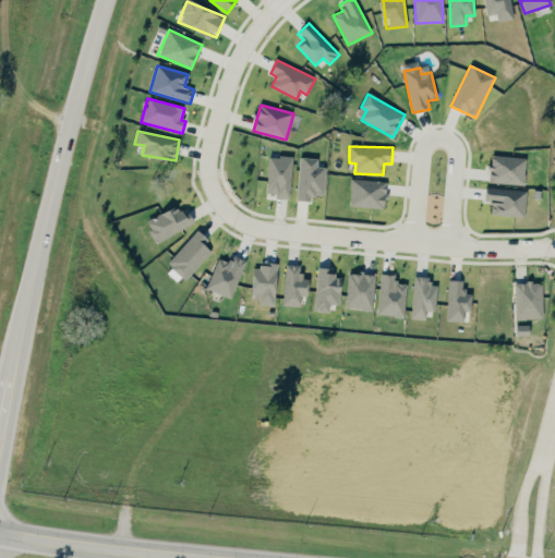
[(288,197),(293,158),(270,155),(265,194),(288,197)]
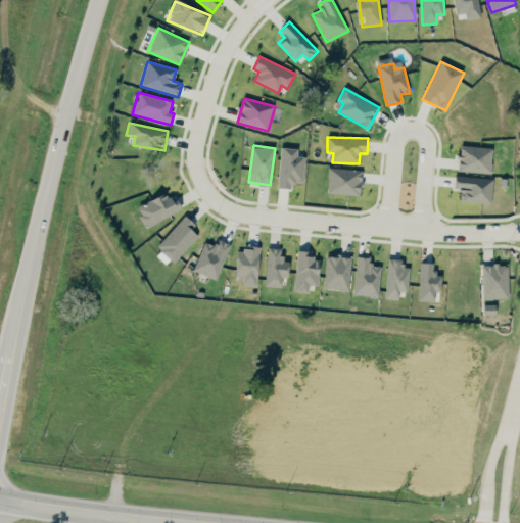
[(490,175),(493,149),(460,145),(457,172),(490,175)]
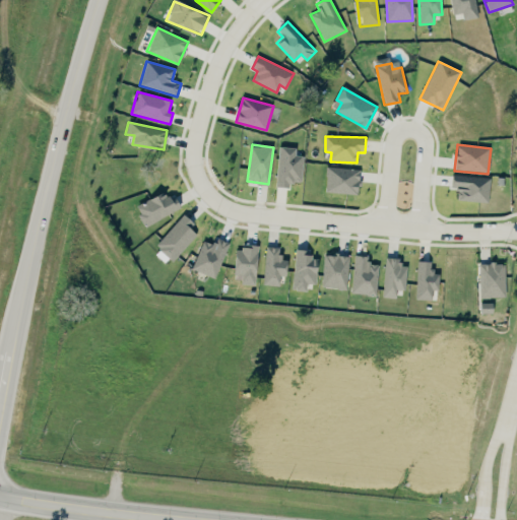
[(276,187),(291,187),(291,182),(303,182),(304,155),(296,155),(296,147),(277,146),(276,187)]
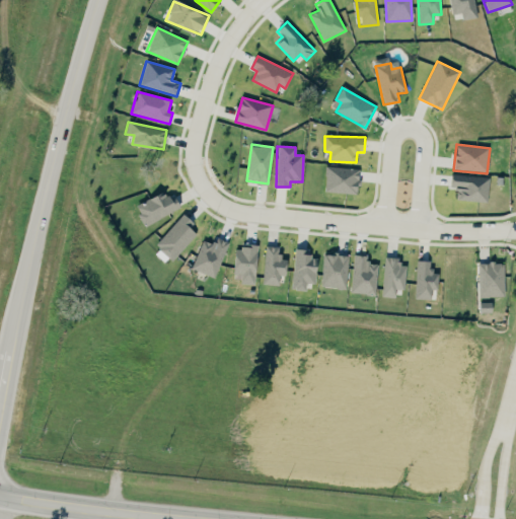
[(357,196),(361,170),(327,165),(323,191),(357,196)]
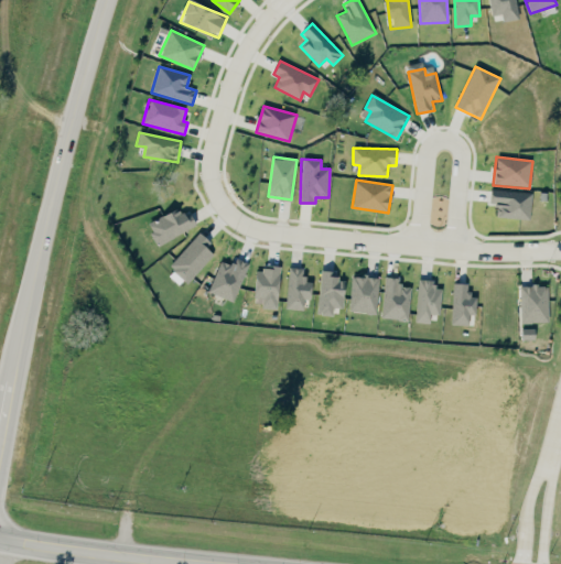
[(491,204),(497,204),(496,218),(530,218),(531,192),(491,192),(491,204)]
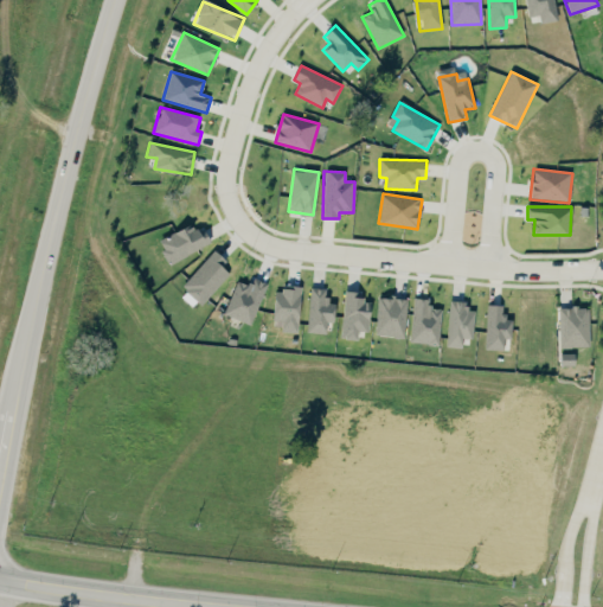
[(168,263),(212,243),(205,228),(194,232),(191,225),(158,241),(168,263)]
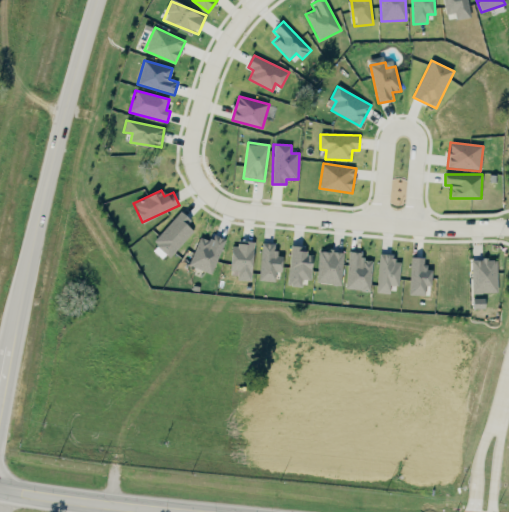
[(169,256),(195,232),(186,222),(190,219),(183,212),(153,240),(169,256)]
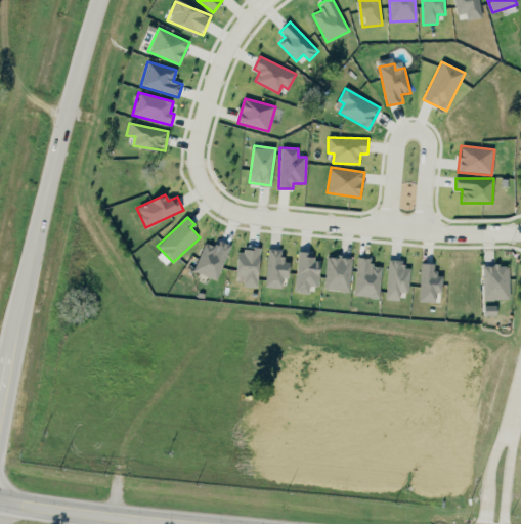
[(204,243),(194,272),(218,280),(230,244),(218,239),(216,247),(204,243)]
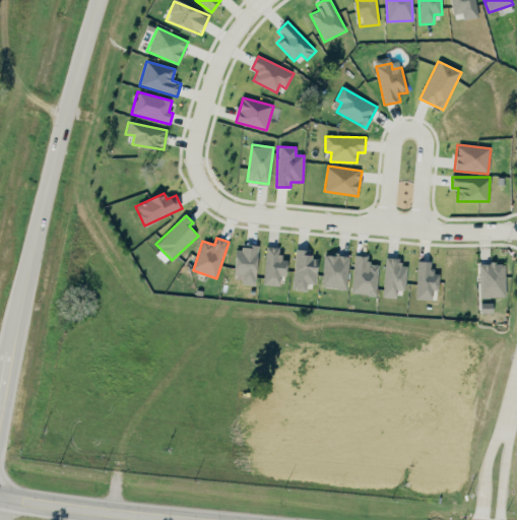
[(242,276),(242,284),(257,285),(258,247),(236,246),(235,276),(242,276)]
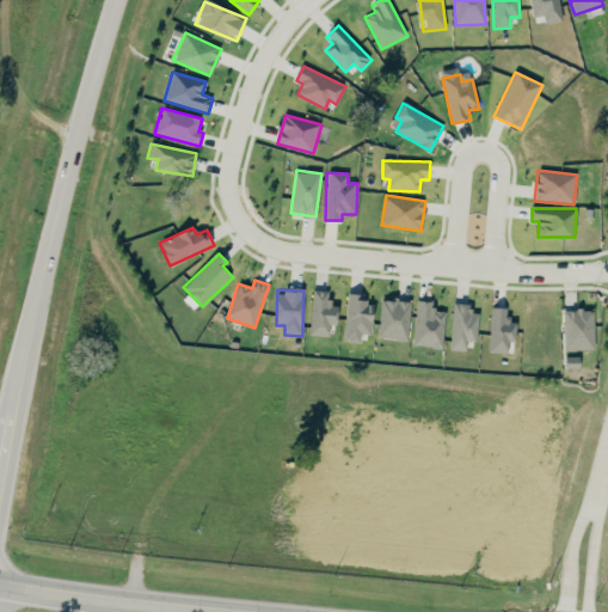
[(312,336),(330,336),(330,325),(338,326),(339,304),(329,303),(329,291),(312,291),(312,336)]
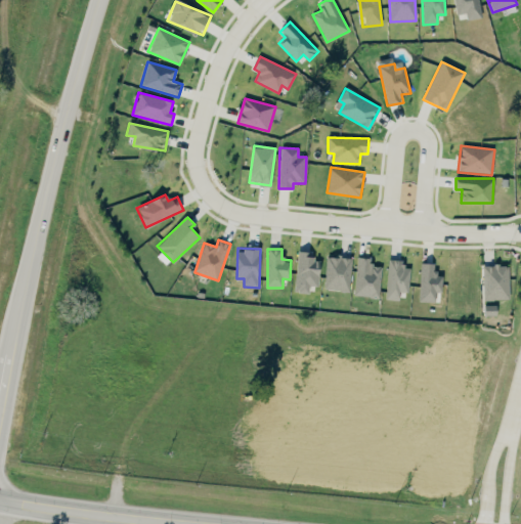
[(310,286),(318,287),(321,259),(308,258),(309,252),(298,251),(294,293),(309,294),(310,286)]
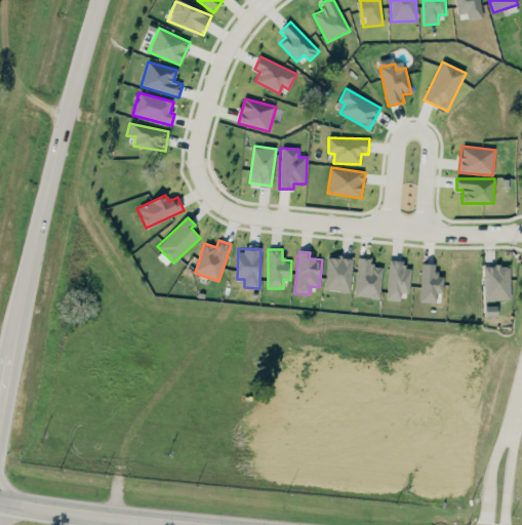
[(328,256),(325,290),(350,292),(353,258),(328,256)]
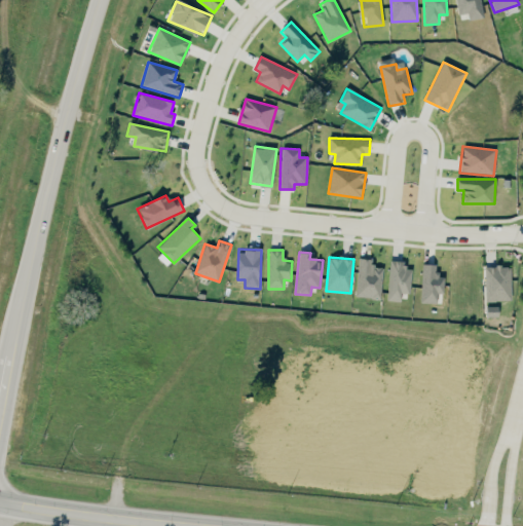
[(383,268),(373,267),(373,260),(359,258),(355,297),(380,299),(383,268)]
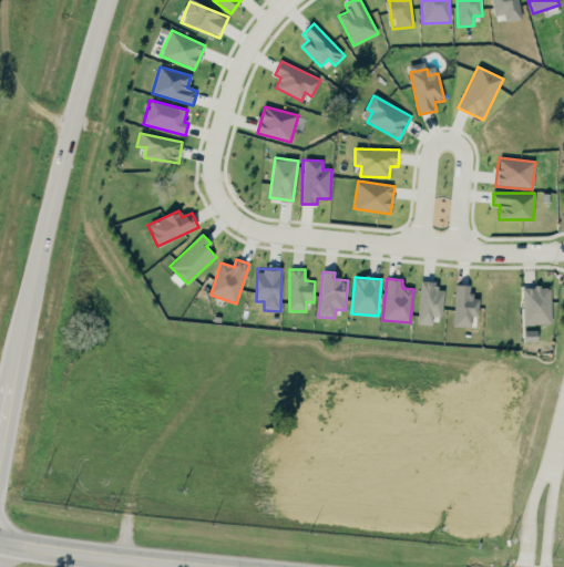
[(433,316),(442,316),(443,290),(437,289),(437,281),(420,280),(418,325),(432,326),(433,316)]
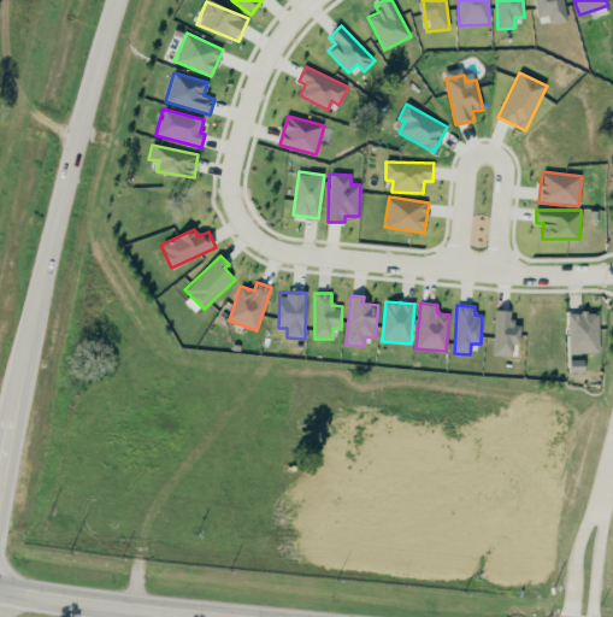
[(522,322),(511,322),(511,311),(495,310),(493,356),(512,356),(513,345),(520,345),(522,322)]
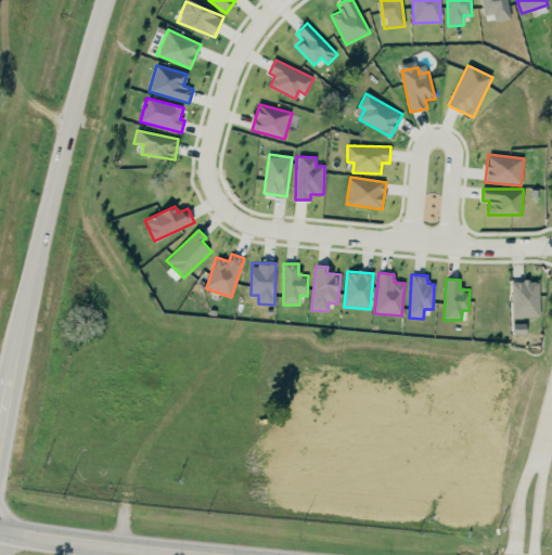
[(512,281),(512,318),(539,317),(539,281),(512,281)]
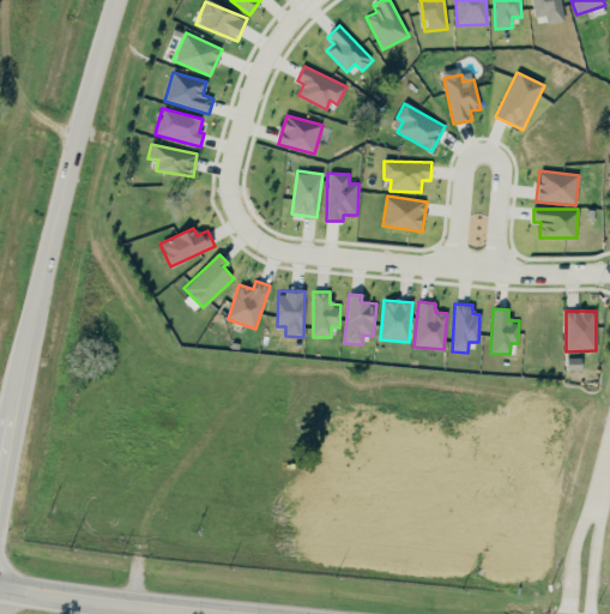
[(568,369),(581,369),(581,359),(568,359),(568,369)]
